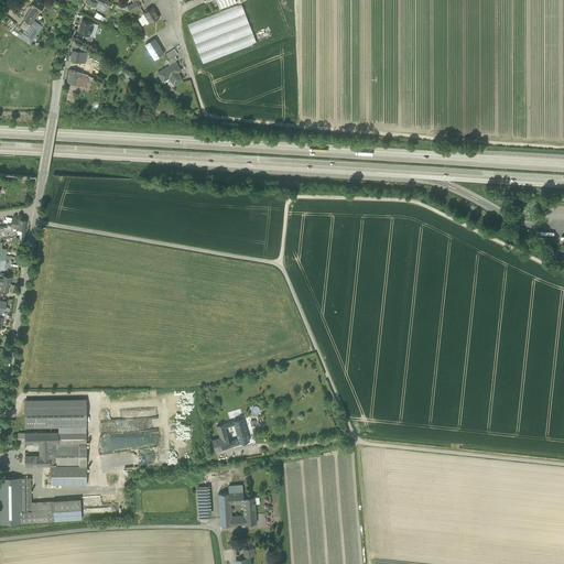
[(44,4),(36,0),(33,0),(30,7),(32,8),(39,12),(40,12),(44,4)]
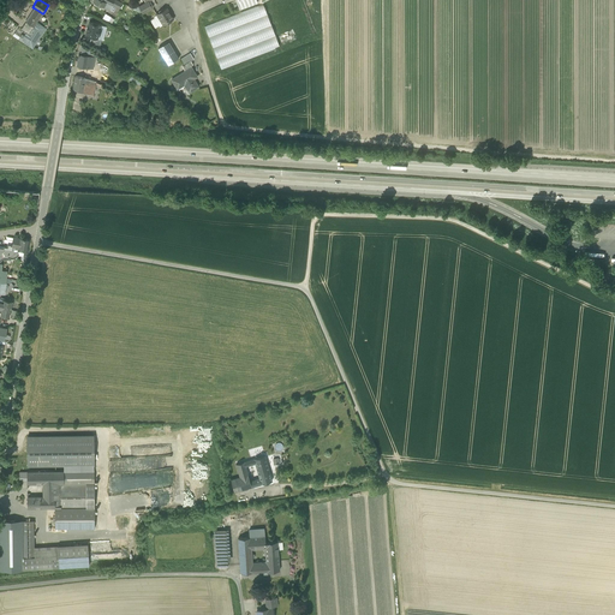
[(256,0),(236,0),(239,10),(257,3),(256,0)]
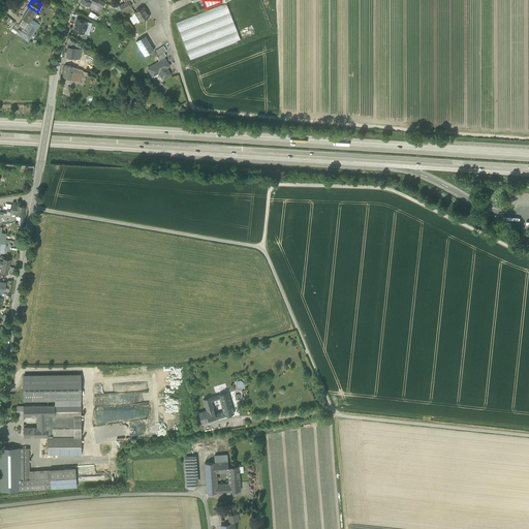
[(125,3),(120,6),(123,11),(131,7),(128,2),(128,1),(125,3)]
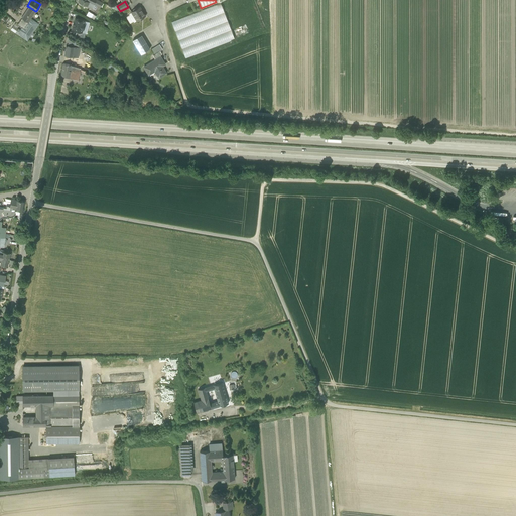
[(223,3),(172,21),(184,57),(236,40),(233,30),(232,30),(223,3)]
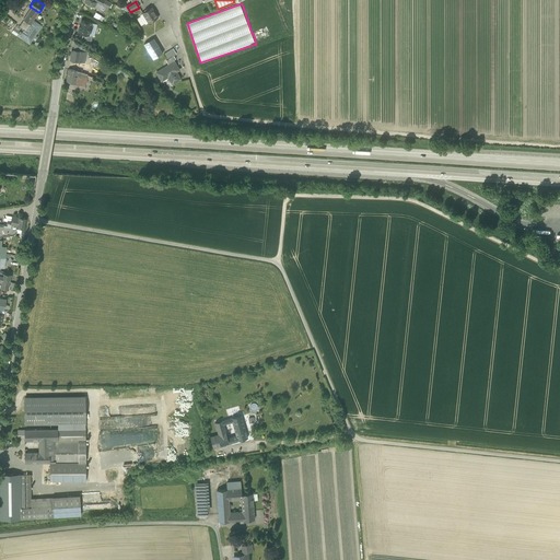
[(152,7),(143,12),(148,18),(146,19),(149,23),(159,18),(152,7)]
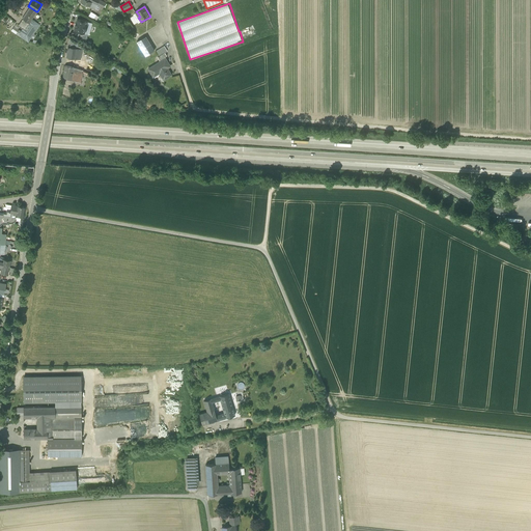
[(36,11),(30,7),(23,19),(29,23),(31,20),(36,11)]
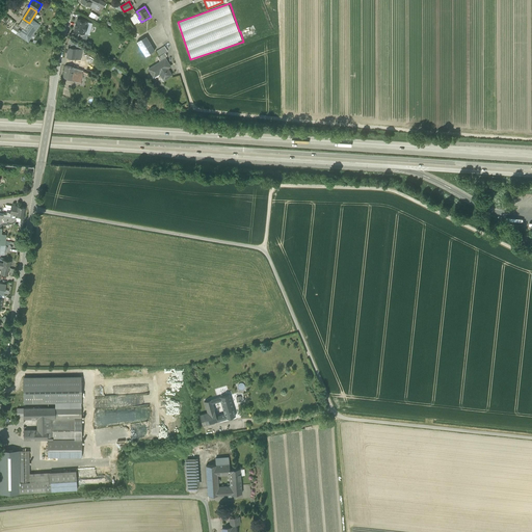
[(87,22),(78,19),(76,23),(75,27),(74,31),(79,32),(84,34),(85,30),(86,30),(87,26),(86,25),(87,22)]
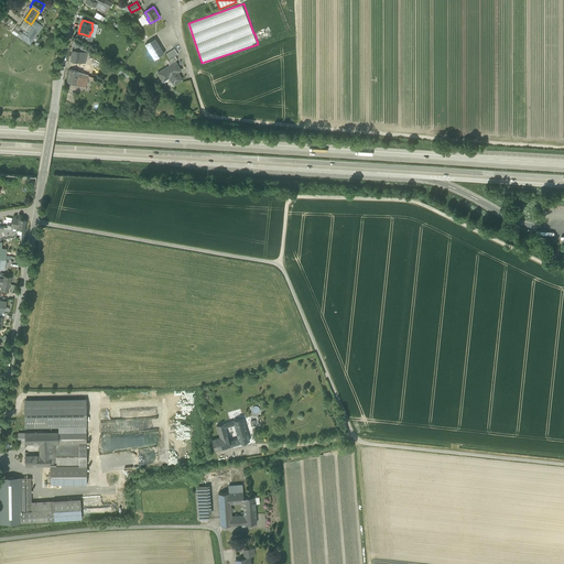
[(42,26),(33,21),(31,24),(34,26),(31,32),(35,35),(42,26)]
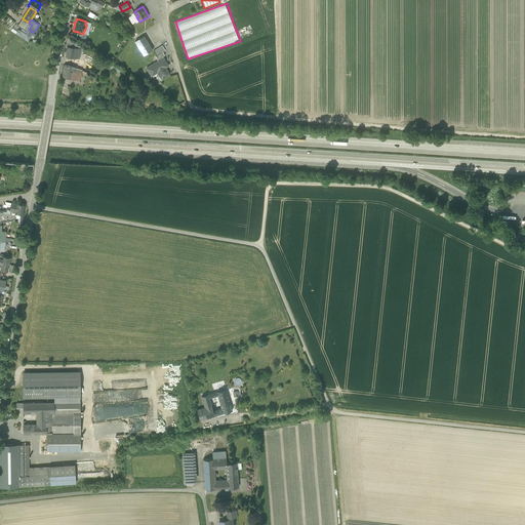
[(158,24),(146,30),(149,36),(160,30),(158,24)]
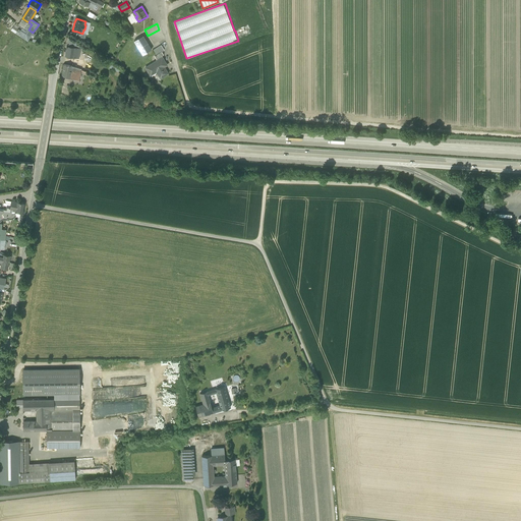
[(25,34),(20,30),(17,35),(27,41),(31,37),(25,34)]
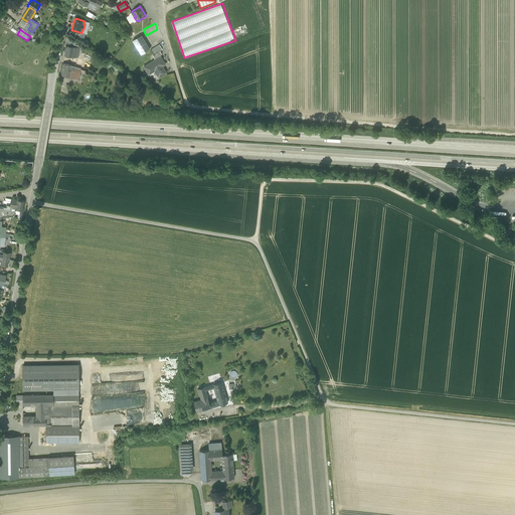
[(81,33),(76,31),(74,37),(83,39),(84,34),(81,33)]
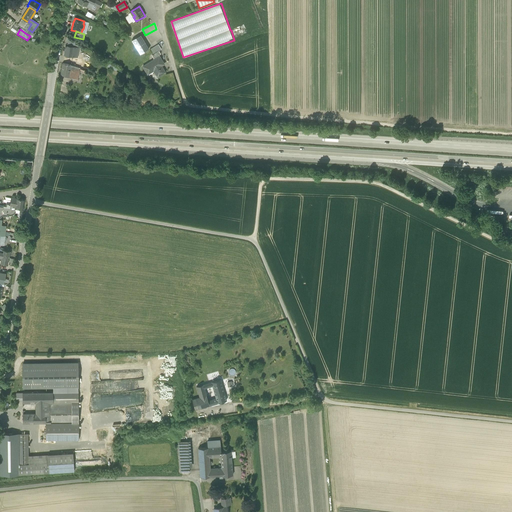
[(149,49),(140,35),(132,40),(140,54),(149,49)]
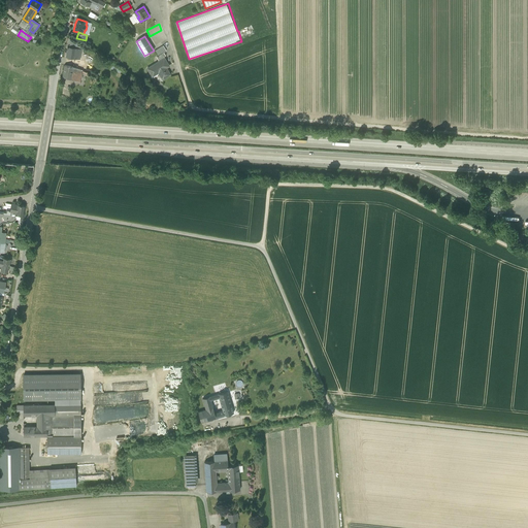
[(163,45),(158,48),(161,54),(164,53),(166,51),(163,45)]
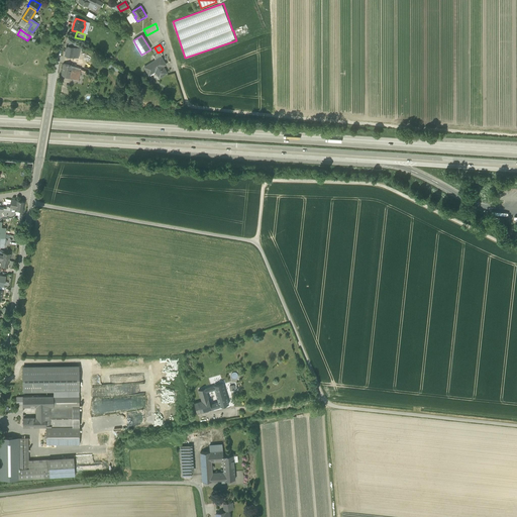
[(74,47),(66,46),(65,56),(78,58),(80,48),(74,47)]
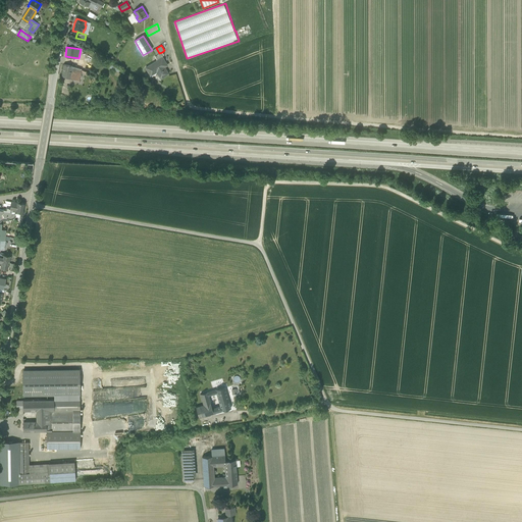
[(162,57),(146,68),(149,73),(155,69),(160,79),(168,73),(163,64),(166,62),(162,57)]
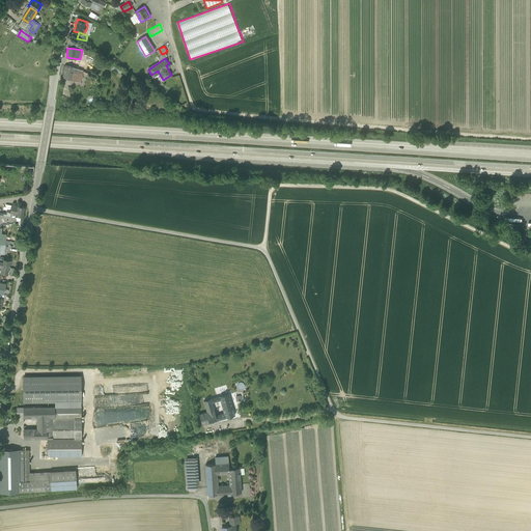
[(74,67),(64,65),(63,77),(72,80),(73,74),(74,67)]
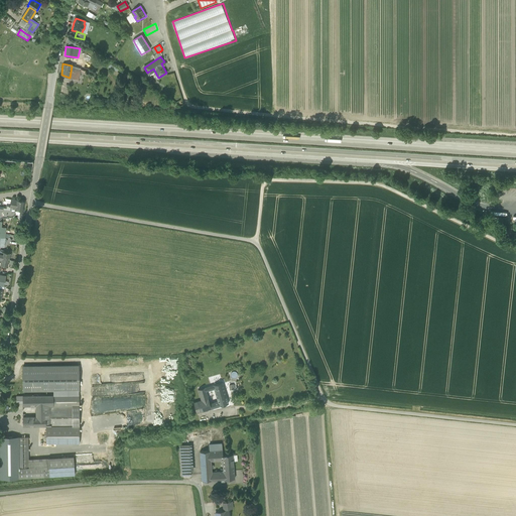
[(89,72),(72,66),(71,72),(76,73),(75,79),(78,80),(78,83),(77,86),(85,88),(85,86),(88,76),(89,72)]
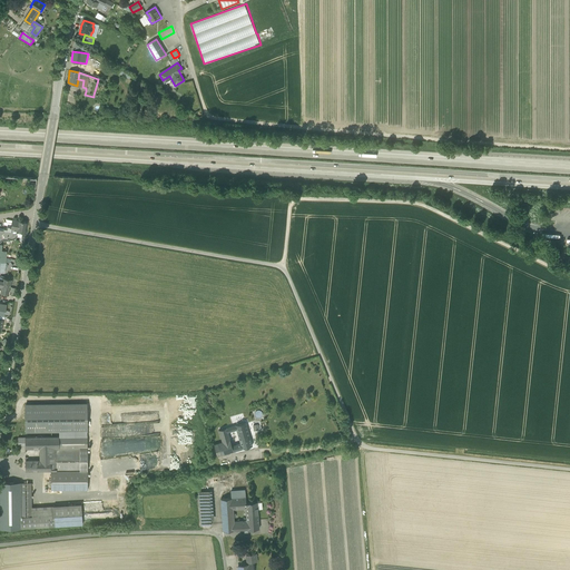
[(27,223),(12,219),(11,227),(10,227),(10,226),(7,225),(7,228),(7,231),(3,229),(3,234),(5,235),(1,237),(0,237),(0,244),(1,244),(0,242),(1,242),(2,241),(3,241),(6,239),(8,241),(8,239),(11,239),(13,239),(15,239),(16,238),(17,237),(17,236),(20,236),(19,241),(25,242),(26,232),(27,223)]
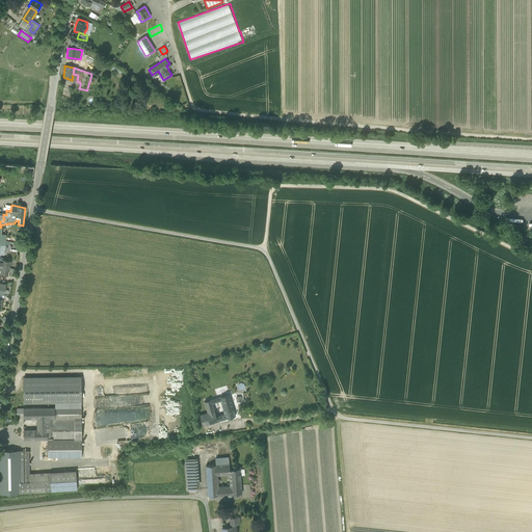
[(10,261),(4,260),(4,259),(4,258),(3,258),(2,258),(1,258),(0,258),(0,265),(9,268),(10,261)]
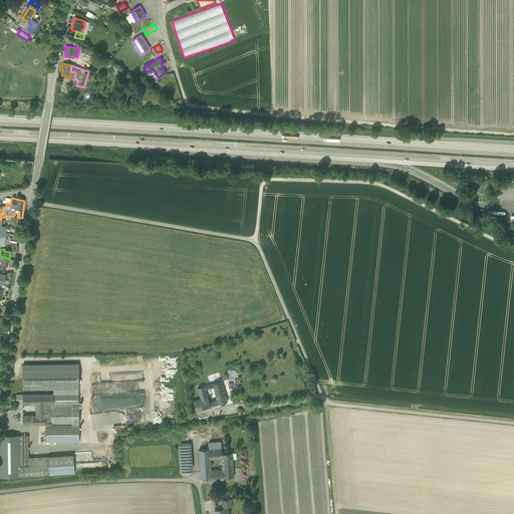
[(9,259),(0,256),(0,259),(1,260),(0,263),(7,265),(9,259)]
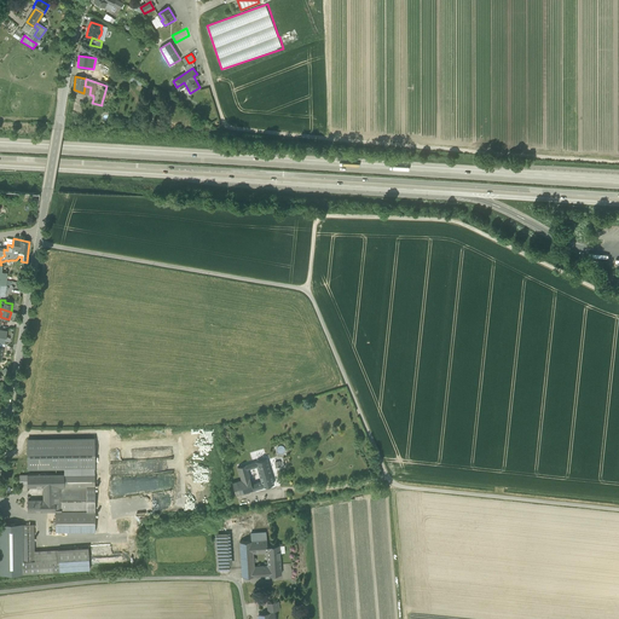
[(29,438),(29,467),(94,466),(94,437),(29,438)]
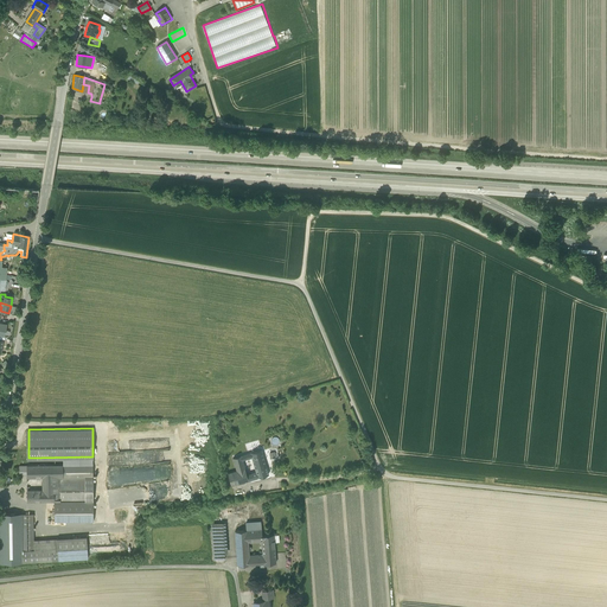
[(261,449),(250,453),(251,458),(255,468),(266,465),(261,449)]
